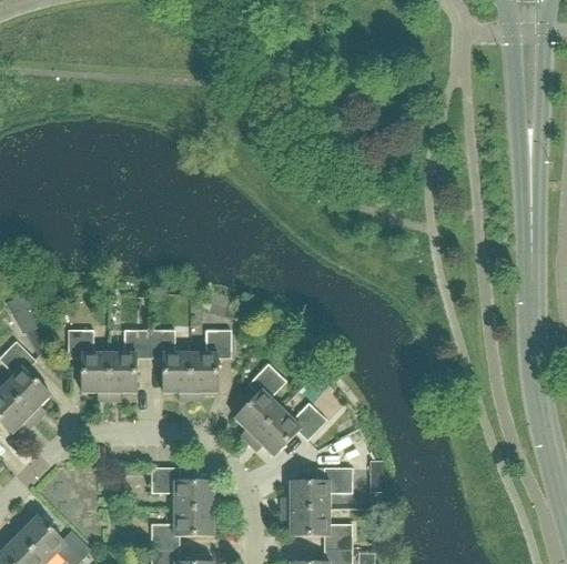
[(312,21),(312,0),(300,0),(300,21),(312,21)]
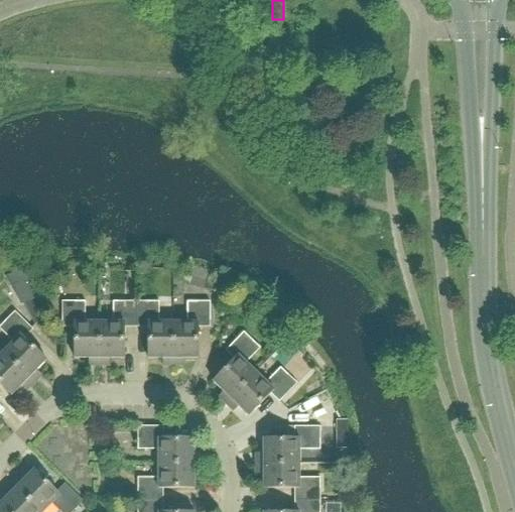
[(93,363),(98,363),(98,320),(84,320),(84,299),(60,298),(60,325),(73,325),(73,356),(88,356),(88,361),(93,361),(93,363)]
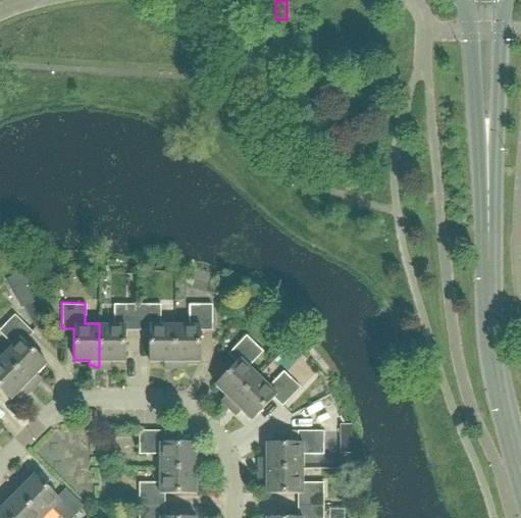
[(99,323),(99,367),(104,367),(104,365),(109,365),(109,360),(124,360),(124,328),(137,328),(137,303),(113,303),(113,323),(99,323)]
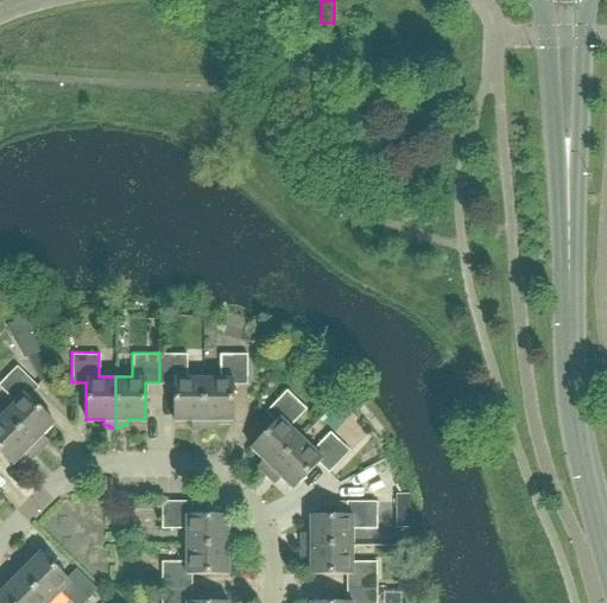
[(187,353),(159,353),(159,382),(174,382),(174,419),(190,419),(190,425),(196,425),(196,427),(202,427),(202,376),(187,376),(187,353)]
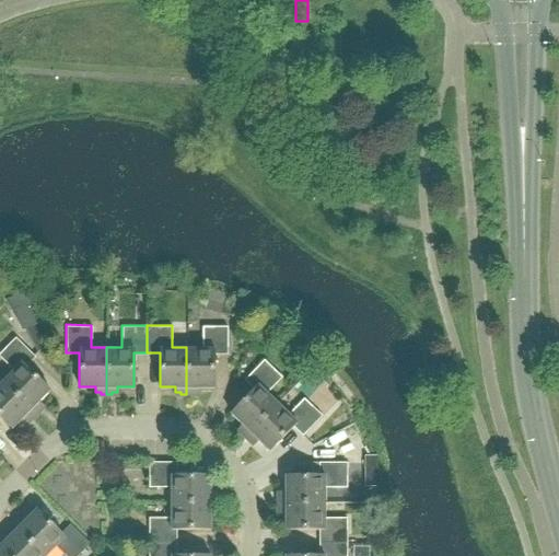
[(186,347),(186,394),(191,394),(191,392),(198,392),(198,386),(213,386),(213,352),(226,352),(226,325),(201,325),(201,347),(186,347)]
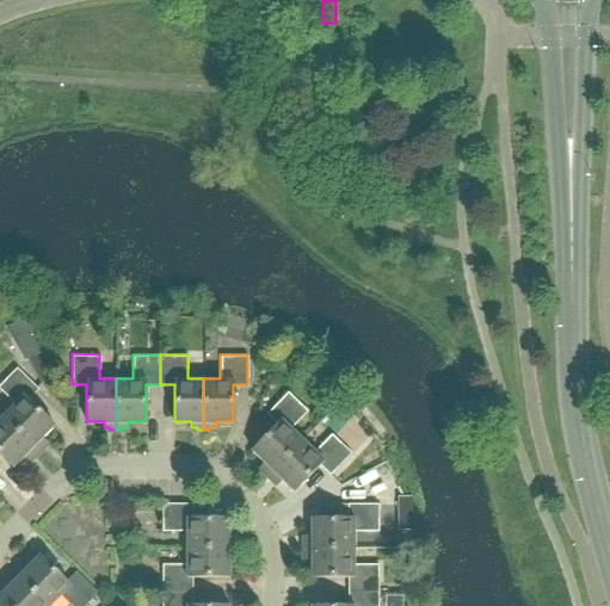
[(0,388),(14,402),(2,414),(39,450),(43,446),(42,444),(47,440),(42,436),(54,424),(28,397),(37,387),(16,365),(0,381),(0,388)]
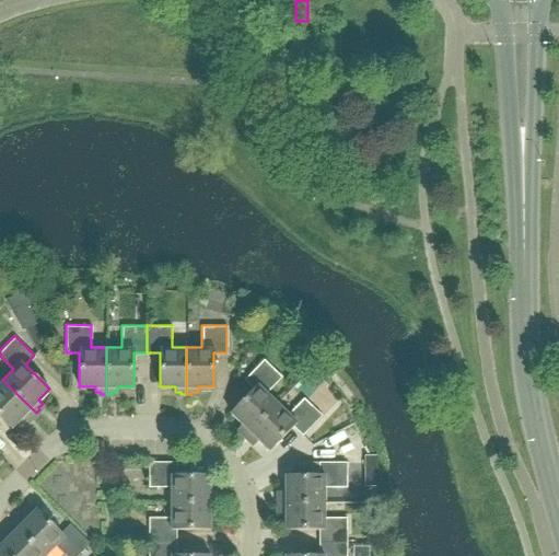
[(240,432),(243,436),(277,402),(266,391),(281,375),(264,358),(244,378),(254,386),(230,412),(241,423),(237,427),(241,430),(240,432)]
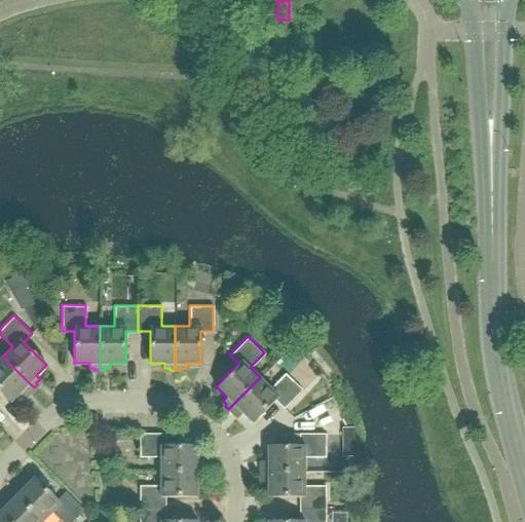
[(30,392),(34,387),(2,357),(0,358),(0,389),(10,401),(21,389),(25,394),(29,390),(30,392)]
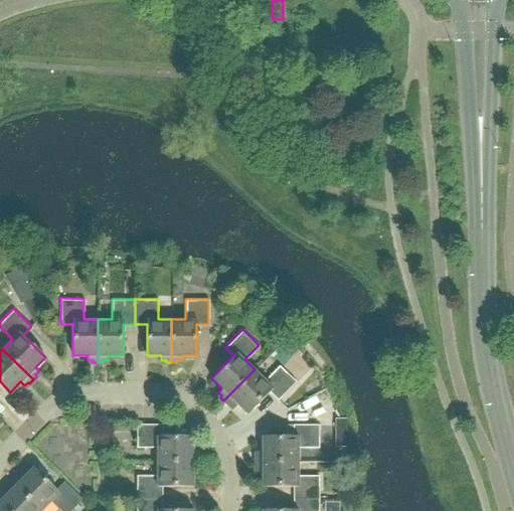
[(254,369),(223,400),(227,404),(229,402),(232,406),(236,402),(246,412),(269,390),(278,398),(295,380),(279,364),(265,379),(254,369)]
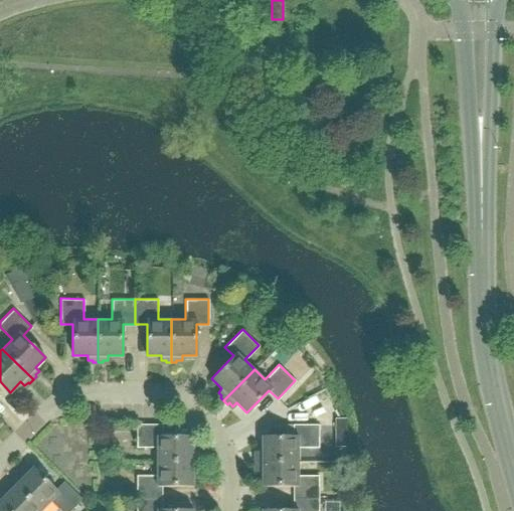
[(157,446),(157,460),(200,460),(200,455),(198,455),(198,450),(193,450),(193,435),(162,435),(162,422),(136,422),(136,446),(157,446)]
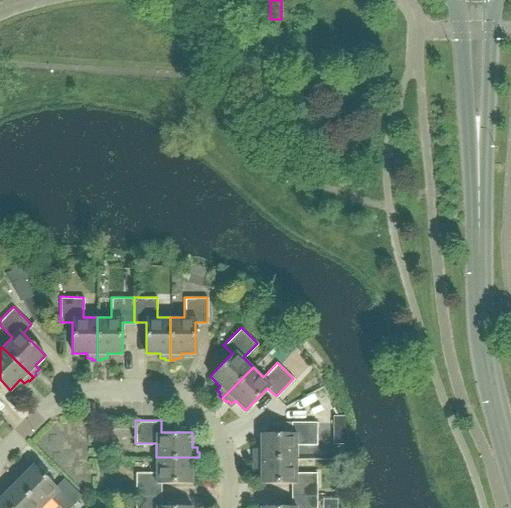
[(252,452),(252,457),(296,457),(296,443),(316,443),(316,421),(291,420),(291,432),(260,432),(260,447),(254,447),(254,452),(252,452)]
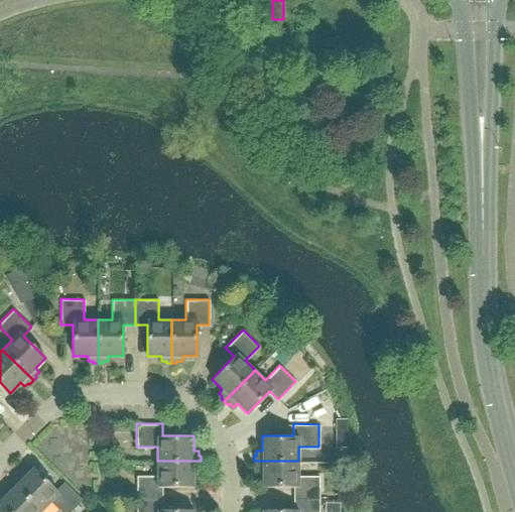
[(136,475),(136,498),(162,498),(162,486),(194,486),(194,471),(199,471),(199,466),(201,466),(201,461),(157,461),(157,475),(136,475)]
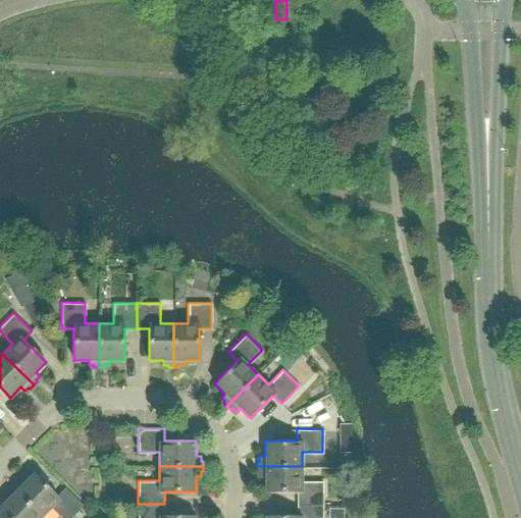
[(297,491),(297,504),(322,504),(322,480),(302,480),(302,466),(257,466),(257,471),(259,471),(259,476),(265,476),(265,491),(297,491)]
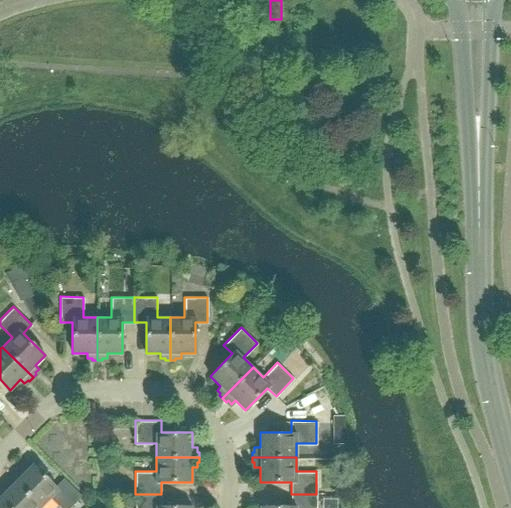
[(62,507),(67,507),(81,495),(63,477),(55,485),(33,463),(22,474),(19,470),(15,473),(14,472),(10,476),(15,481),(41,506),(51,496),(62,507)]
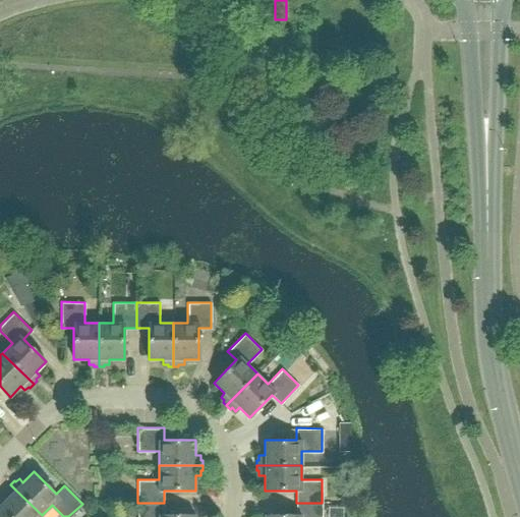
[(0,508),(8,516),(43,516),(42,515),(15,490),(5,499),(2,496),(0,497),(0,508)]
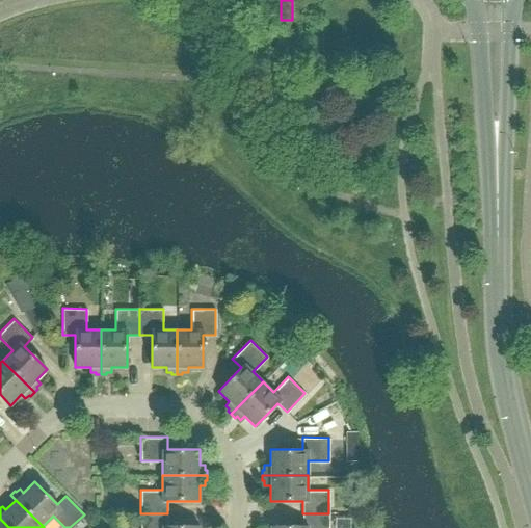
[(198,527),(200,526),(167,526),(167,513),(140,513),(140,527),(198,527)]
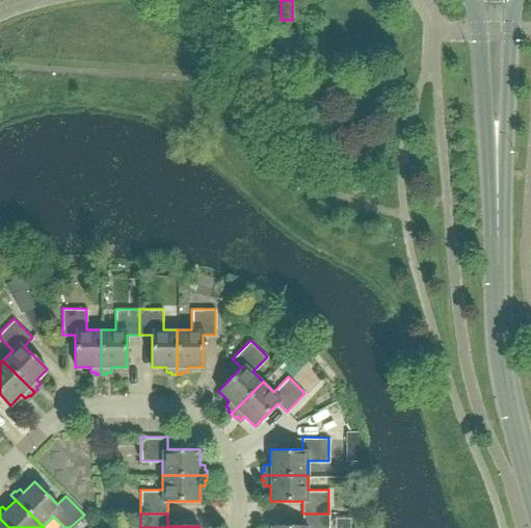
[(328,527),(328,513),(302,513),(302,526),(270,526),(269,527),(328,527)]
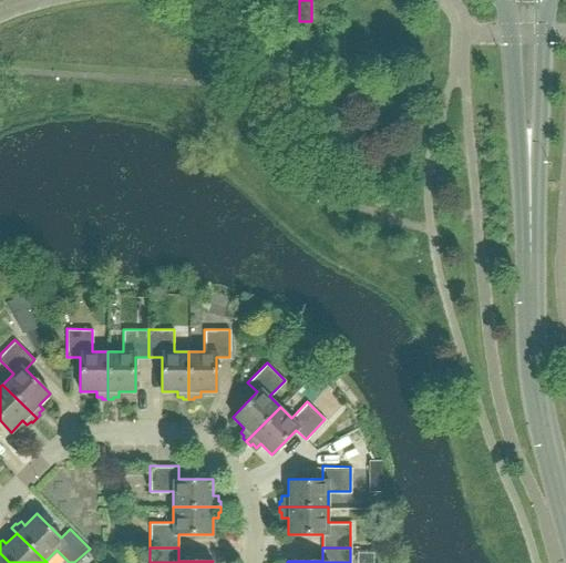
[(9,562),(0,553),(0,562),(9,562)]
